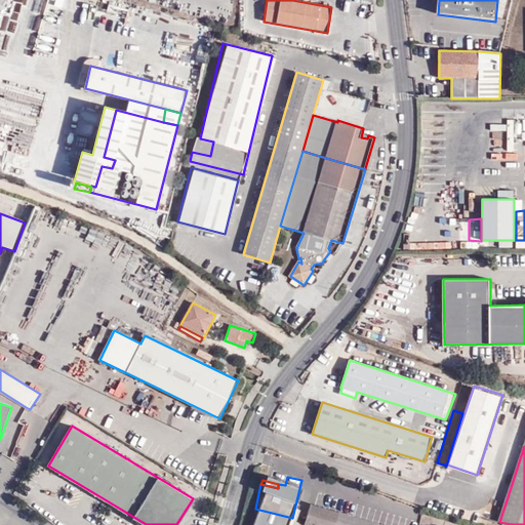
[(321,507),(324,498),(326,493),(319,491),(318,494),(314,493),(311,503),(321,507)]
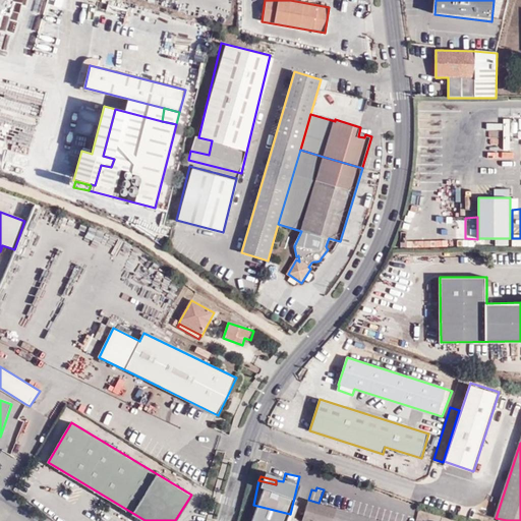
[(379,520),(325,505),(327,496),(322,495),(319,503),(308,500),(302,520),(306,520),(379,520)]
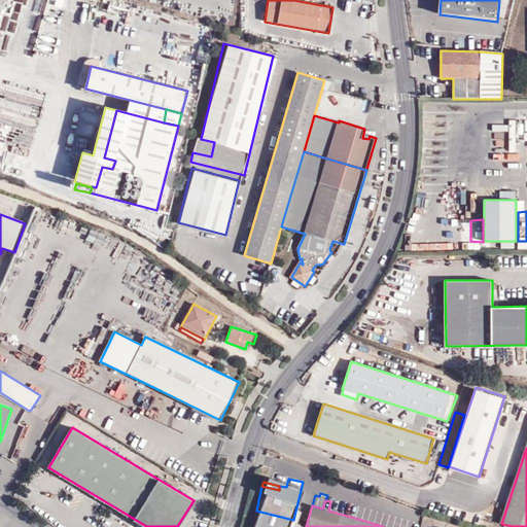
[(396,500),(393,512),(378,506),(374,519),(397,526),(405,526),(412,505),(396,500)]
